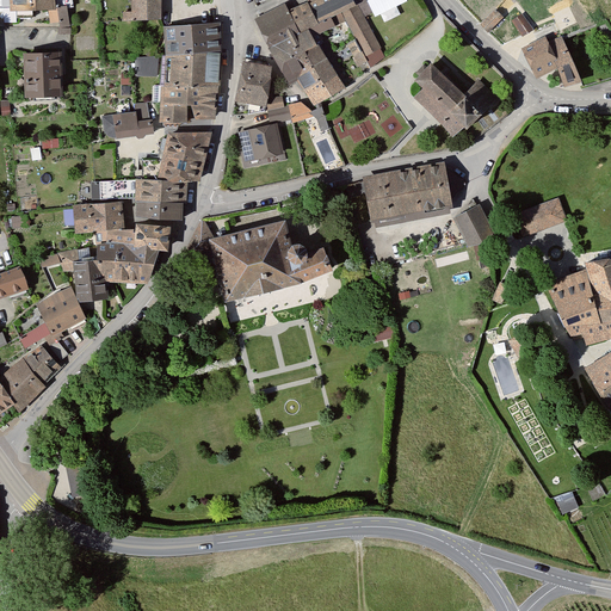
[(159,0),(127,0),(129,19),(160,18),(159,0)]
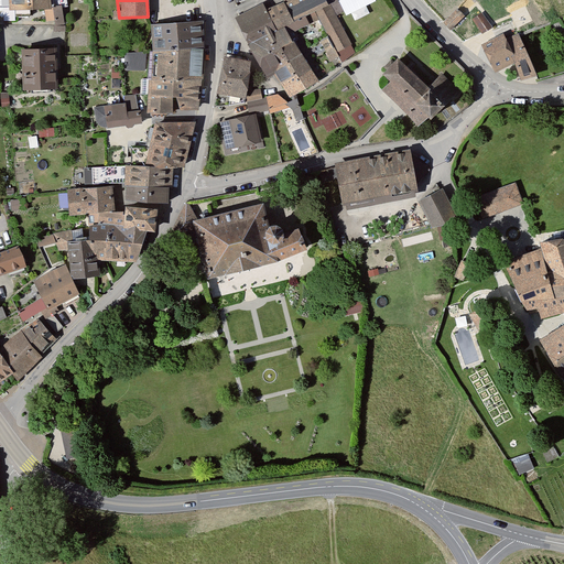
[(327,0),(293,0),(286,3),(264,15),(259,6),(235,19),(257,61),(266,78),(273,75),(284,90),(286,98),(294,96),(324,80),(299,32),(317,22),(334,54),(350,45),(327,0)]
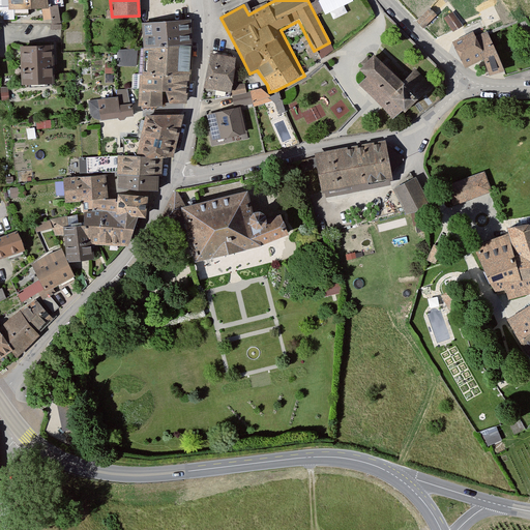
[(454,10),(445,16),(454,29),(463,24),(454,10)]
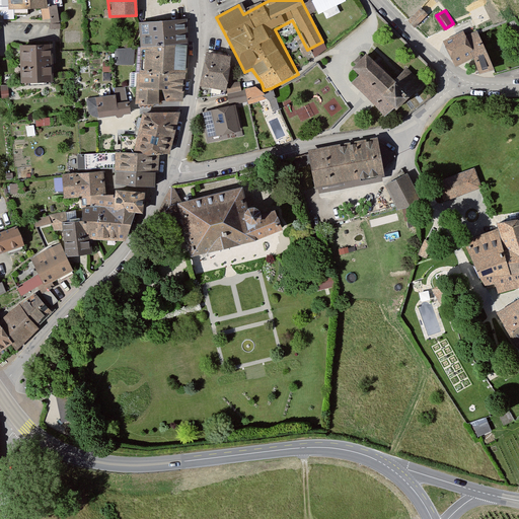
[(184,18),(138,19),(139,42),(143,42),(184,41),(184,18)]
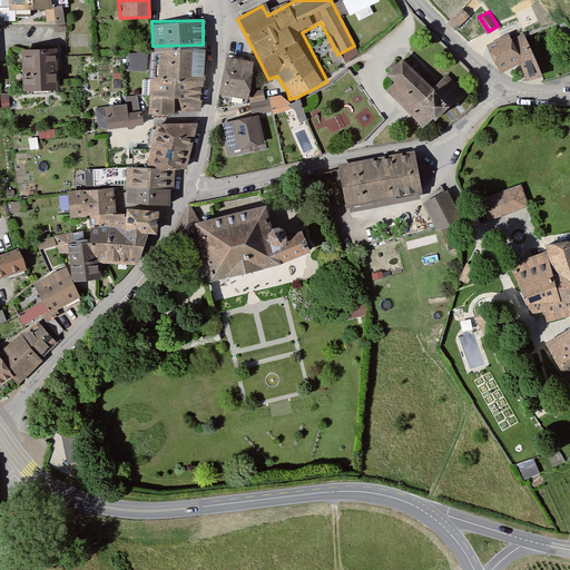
[(524,32),(488,46),(499,74),(518,67),(524,82),(541,77),(524,32)]
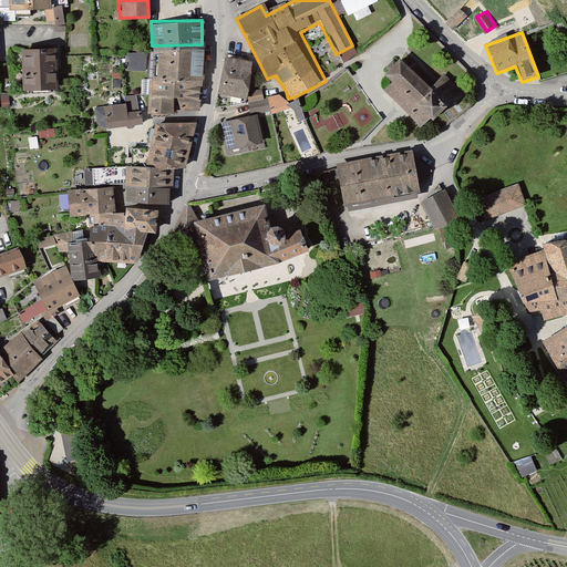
[(202,79),(202,44),(156,45),(156,79),(202,79)]
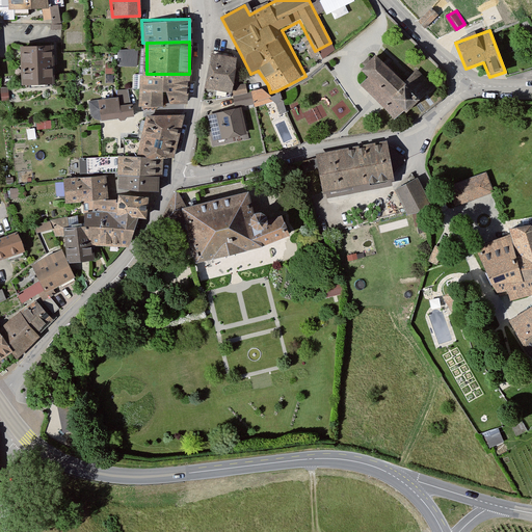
[(53,43),(21,44),(22,82),(54,82),(53,43)]
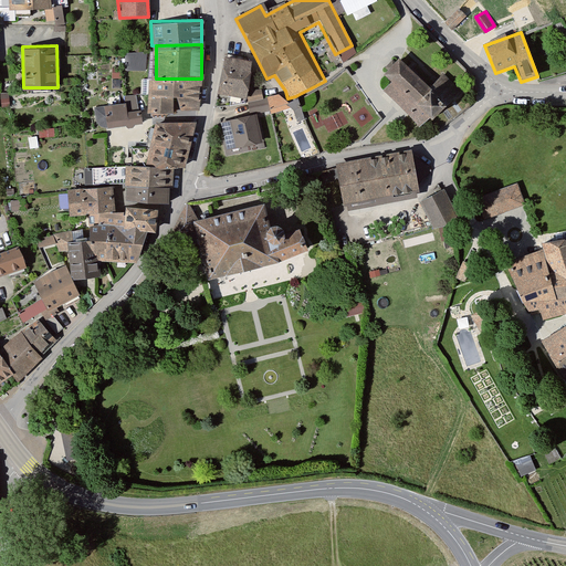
[(128,51),(128,70),(148,69),(148,51),(128,51)]
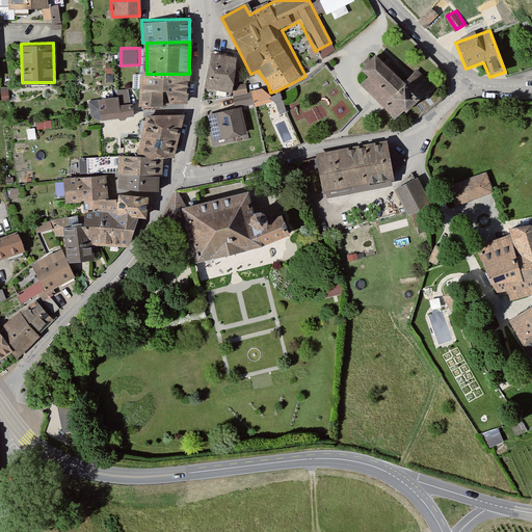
[(242,57),(210,51),(202,87),(231,94),(250,92),(250,74),(242,57)]
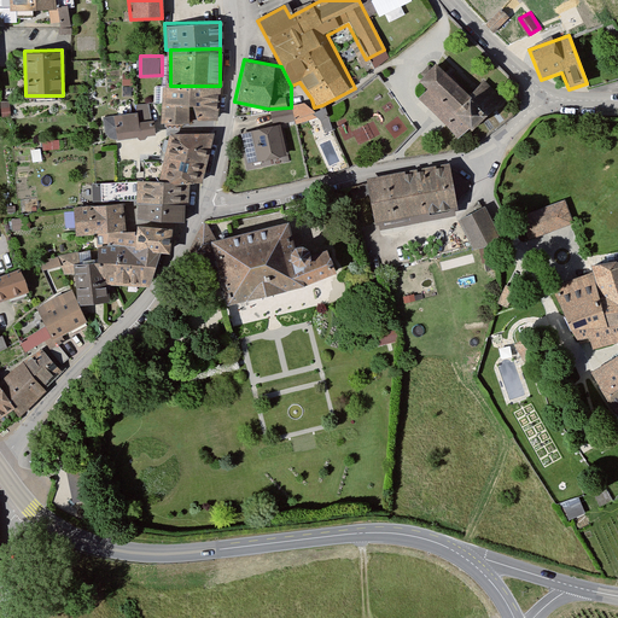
[(435,62),(415,81),(471,136),(506,103),(484,81),(470,97),(435,62)]
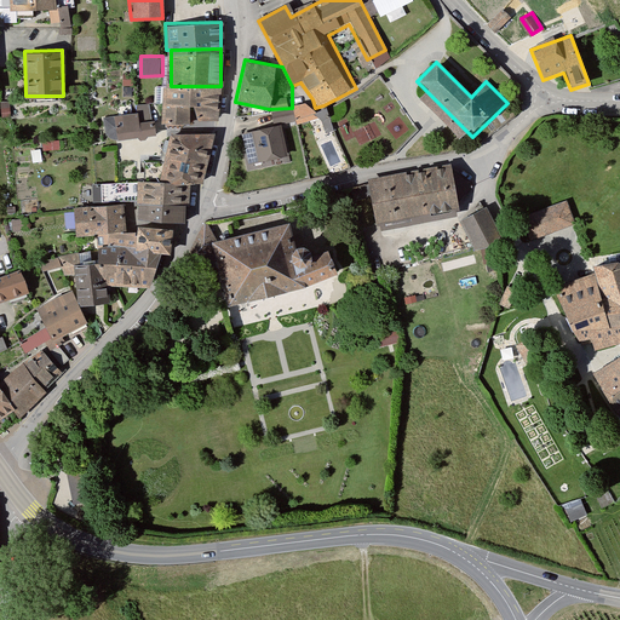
[(214,126),(220,86),(171,86),(160,86),(160,122),(214,126)]
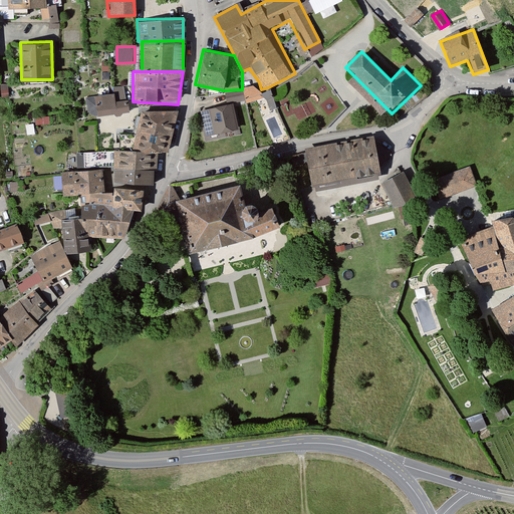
[(276,108),(268,87),(261,89),(259,82),(242,89),(246,100),(263,94),(269,111),(276,108)]
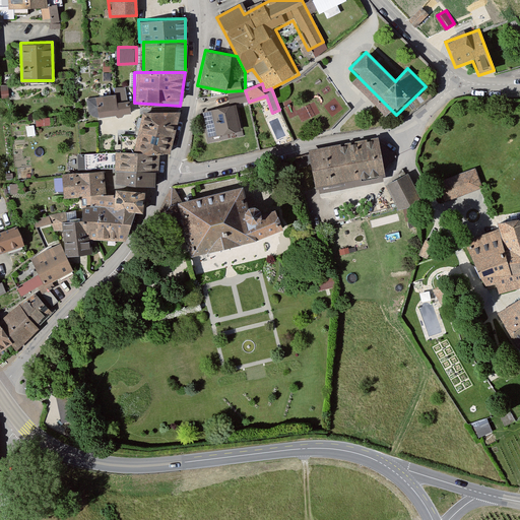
[(125,87),(111,89),(112,95),(94,98),(96,116),(128,112),(125,87)]
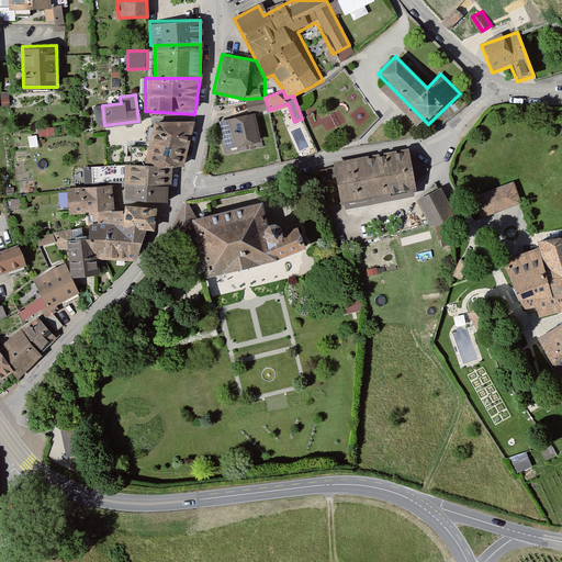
[(261,142),(255,114),(220,122),(225,149),(261,142)]
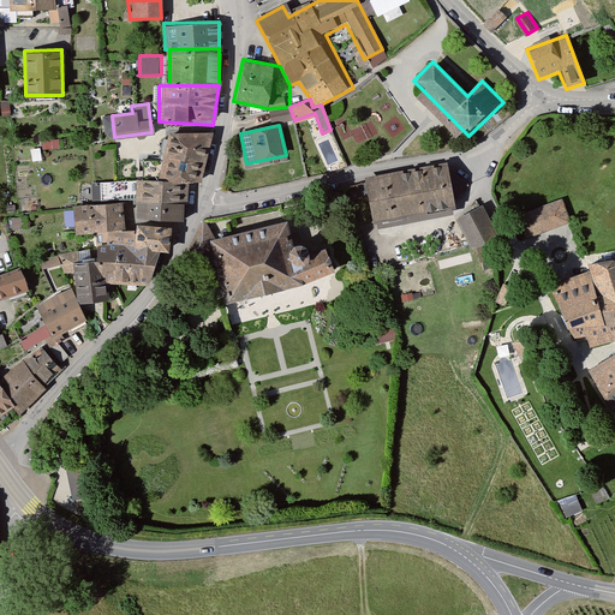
[(167,132),(156,180),(185,181),(197,183),(210,132),(167,132)]
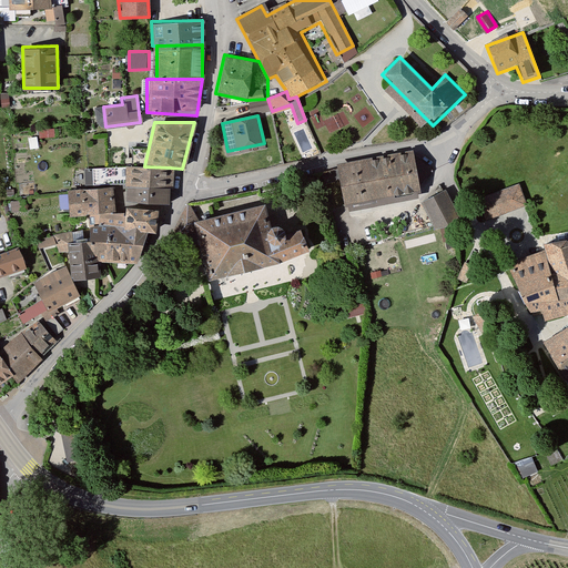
[(336,166),(344,211),(419,198),(412,153),(336,166)]
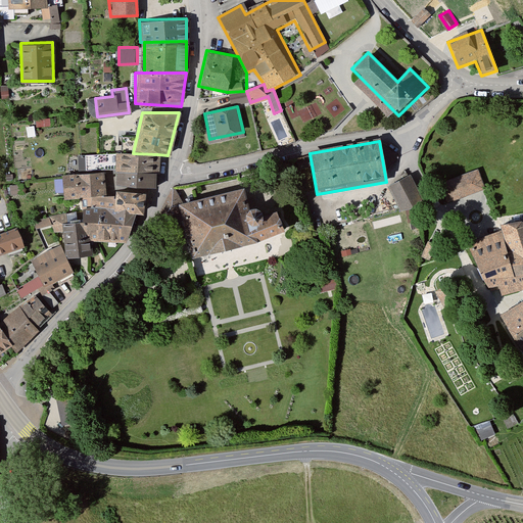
[(133,153),(113,153),(112,172),(112,185),(156,186),(157,154),(133,153)]
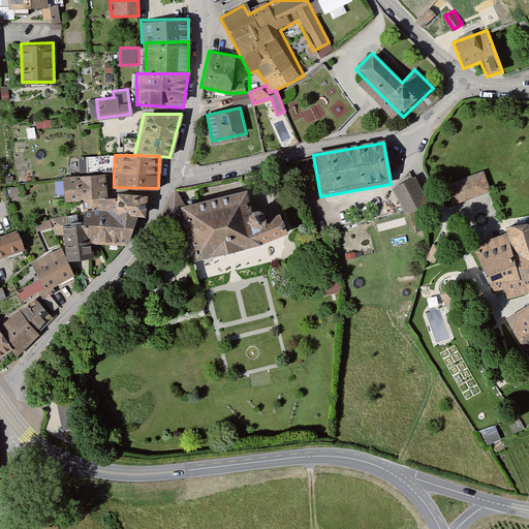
[(488,166),(450,179),(458,200),(495,188),(488,166)]
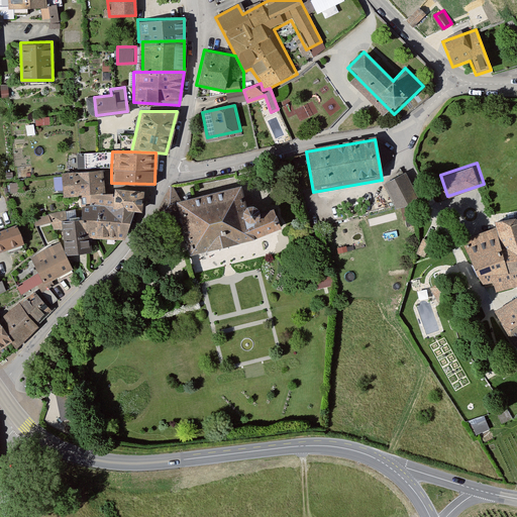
[(101,194),(100,172),(60,173),(61,197),(86,196),(86,208),(111,208),(111,194),(101,194)]
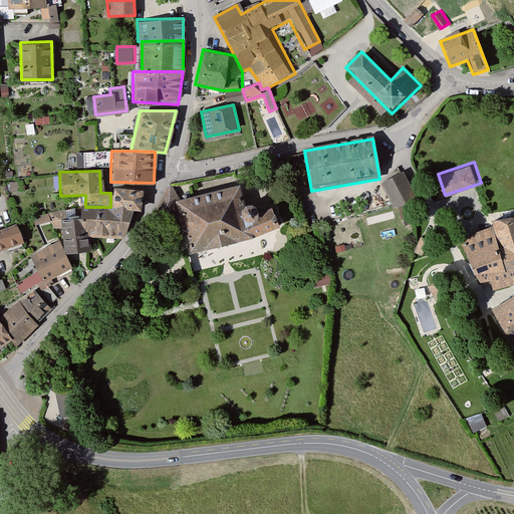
[(246,183),(181,195),(193,247),(253,233),(284,220),(276,204),(262,209),(261,210),(260,212),(258,213),(256,214),(254,214),(252,213),(250,211),(249,210),(248,208),(248,207),(248,205),(249,203),(250,202),(246,183)]
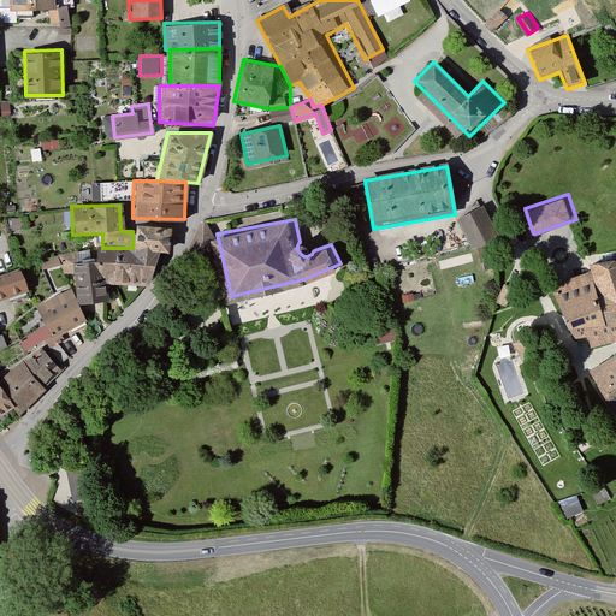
[(169,226),(132,225),(132,231),(132,248),(143,248),(167,249),(169,226)]
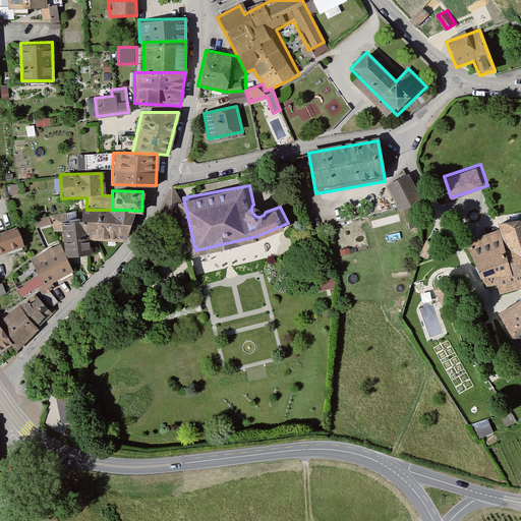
[(266,207),(264,205),(263,204),(259,203),(257,203),(255,203),(253,205),(252,206),(251,208),(251,210),(251,211),(252,213),(253,214),(255,216),(257,217),(259,217),(262,216),(264,215),(265,213),(266,212),(266,209),(266,207)]
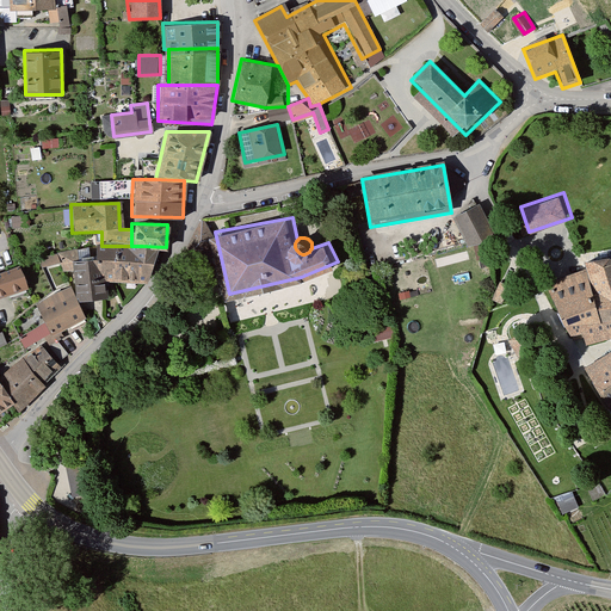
[(141,282),(142,246),(131,246),(102,246),(96,246),(96,255),(85,255),(86,260),(72,260),(74,298),(105,296),(105,282),(141,282)]
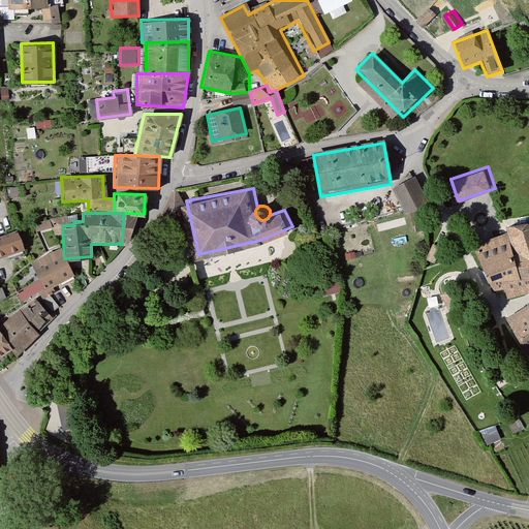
[(508,229),(471,241),(493,289),(503,287),(504,294),(528,291),(528,217),(506,222),(508,229)]
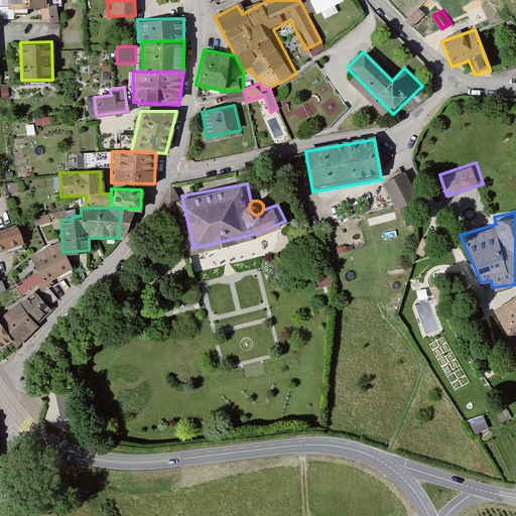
[(0,251),(23,243),(16,223),(0,227),(0,251)]
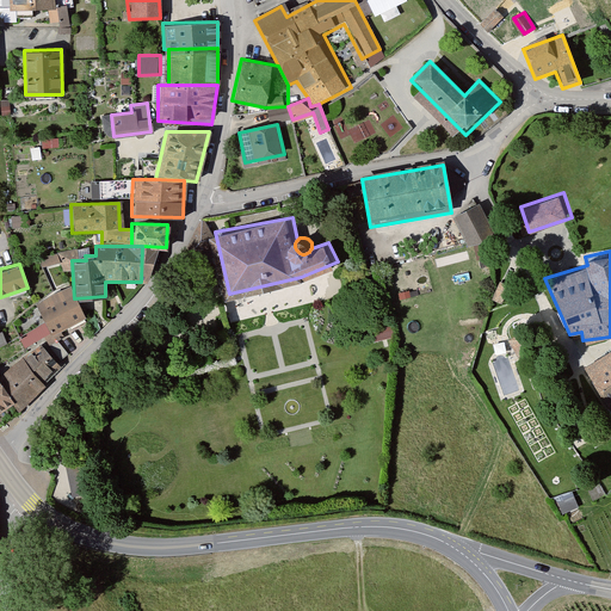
[(67,288),(10,318),(24,345),(41,335),(47,346),(63,337),(60,329),(82,318),(67,288)]
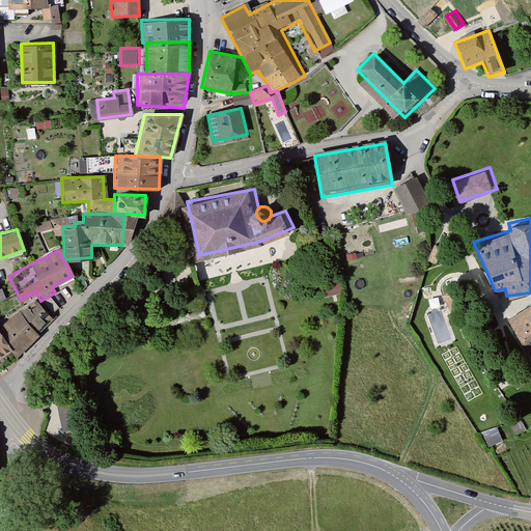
[(343,291),(340,282),(325,287),(328,296),(343,291)]
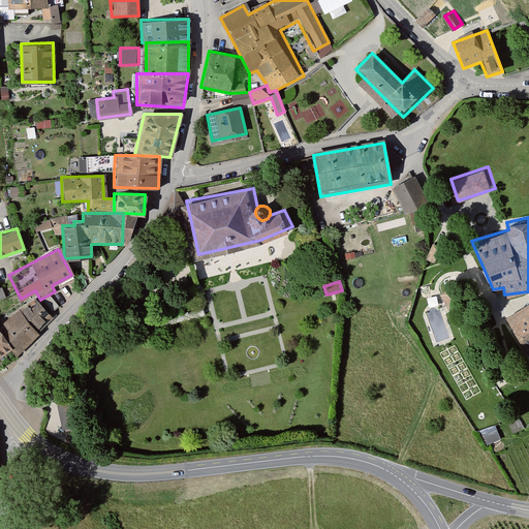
[(53,315),(36,298),(22,309),(40,328),(53,315)]
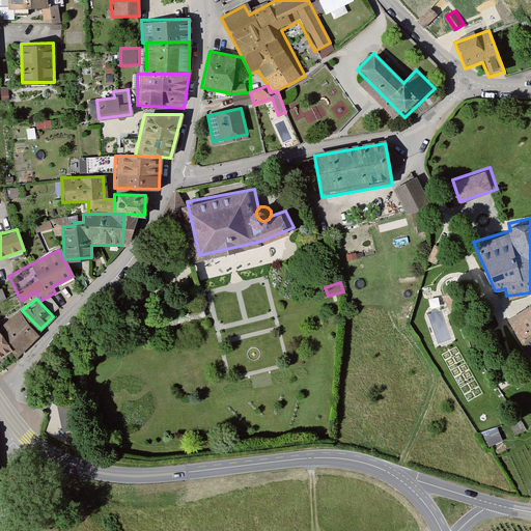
[(530,303),(511,315),(530,344),(530,303)]
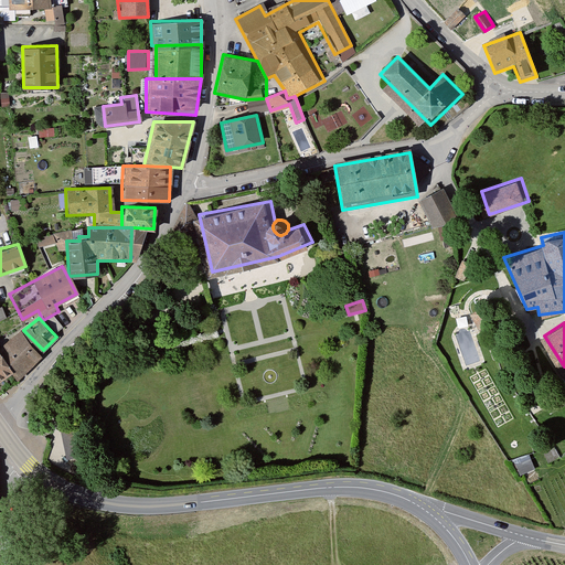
[(23,330),(22,328),(0,347),(0,351),(12,370),(19,379),(46,353),(43,350),(23,330)]
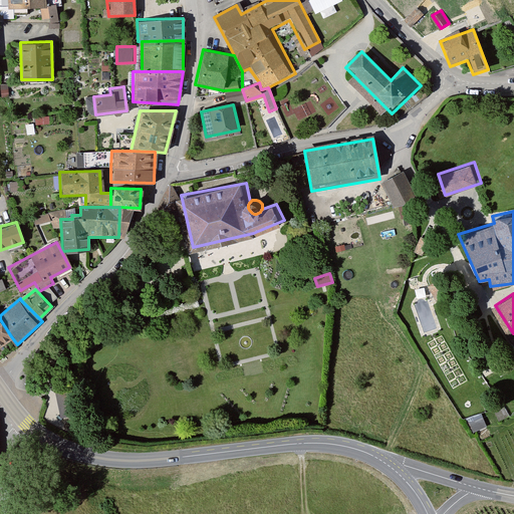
[(0,343),(11,336),(0,319),(0,343)]
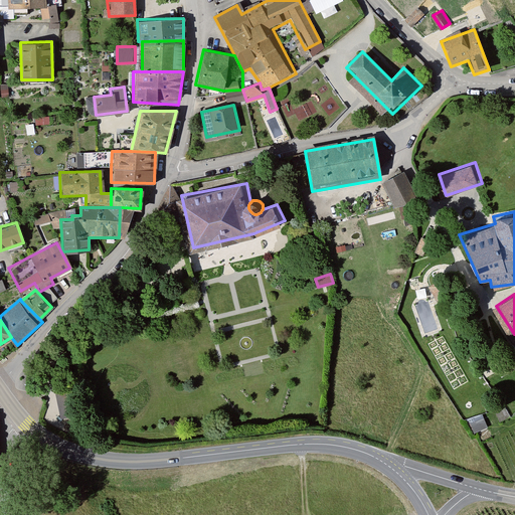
[(55,389),(58,417),(70,415),(67,388),(55,389)]
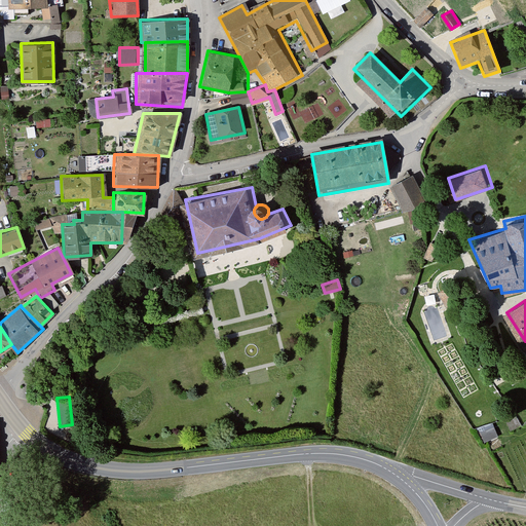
[(493,420),(478,426),(484,441),(499,435),(493,420)]
